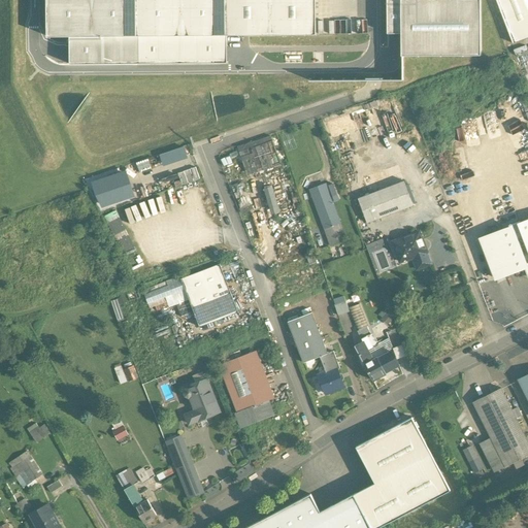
[(135,63),(134,0),(45,0),(46,37),(70,37),(70,63),(135,63)]
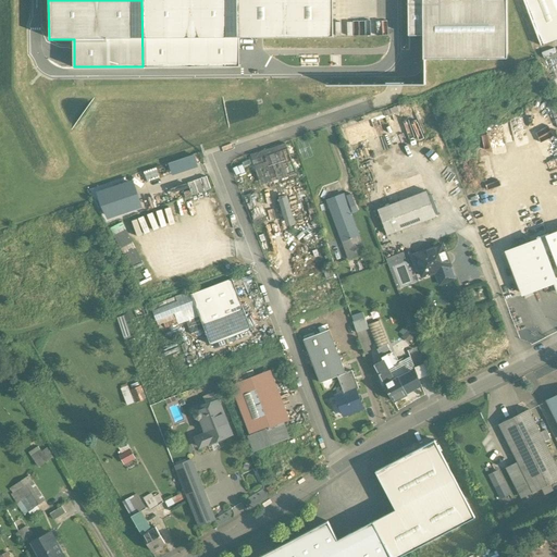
[(239,67),(238,39),(237,0),(141,0),(143,66),(239,67)]
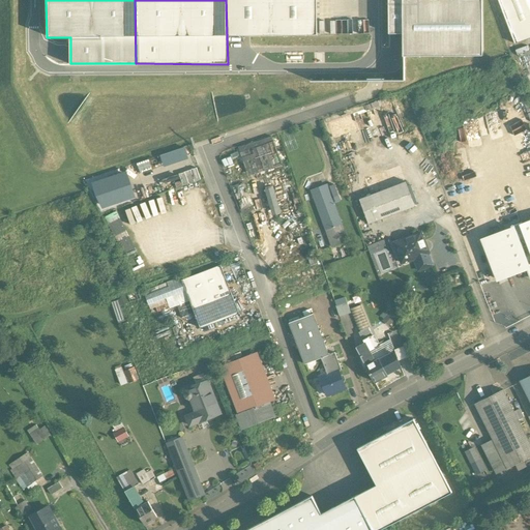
[(226,0),(227,37),(317,37),(316,0),(226,0)]
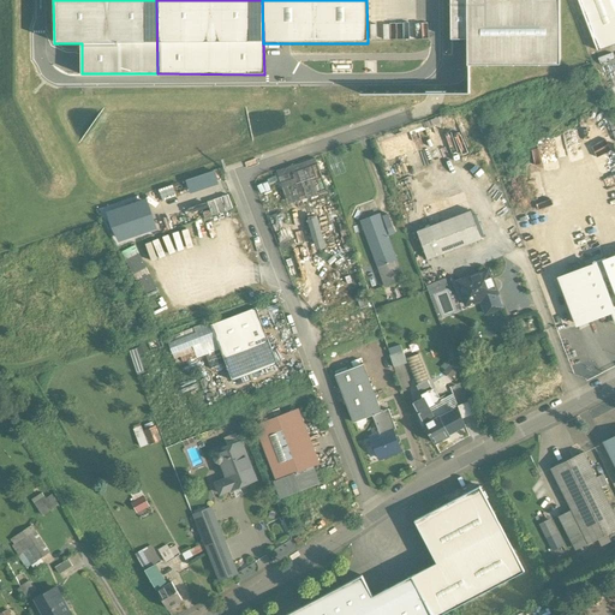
[(469,63),(557,61),(556,0),(449,0),(451,39),(469,39),(469,63)]
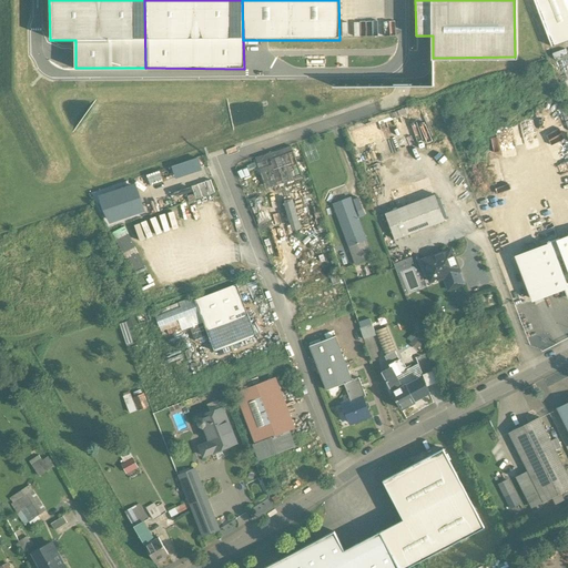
[(567,0),(533,0),(551,47),(567,40),(567,0)]
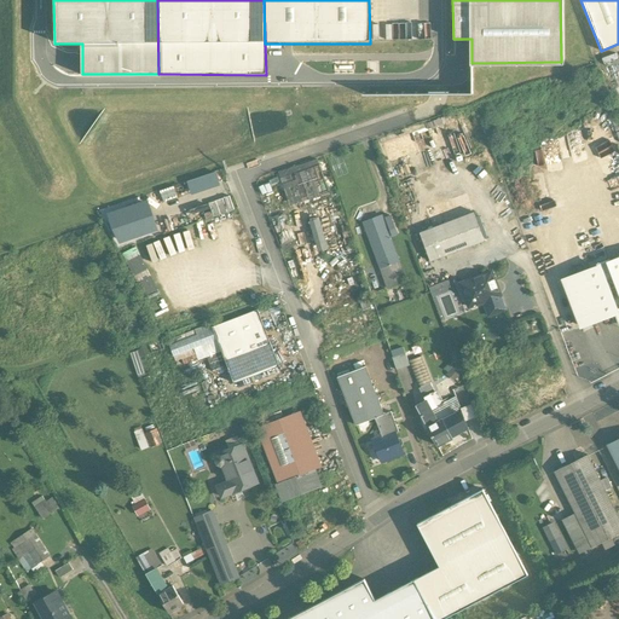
[(400,23),(400,38),(432,36),(432,22),(400,23)]
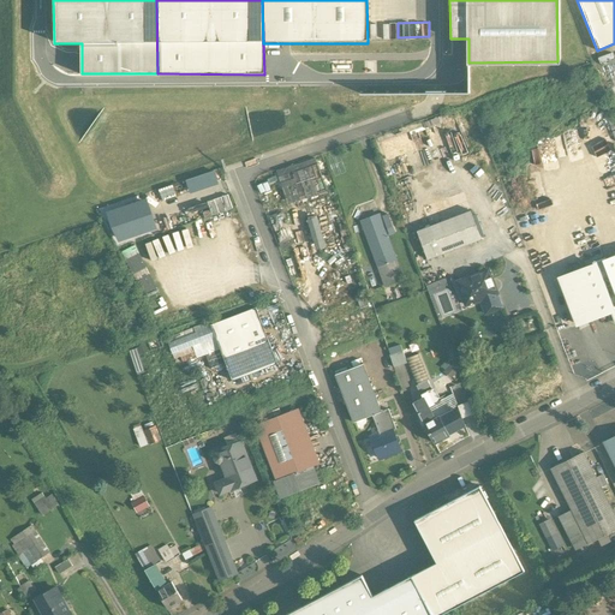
[(278,173),(288,206),(326,193),(315,160),(278,173)]
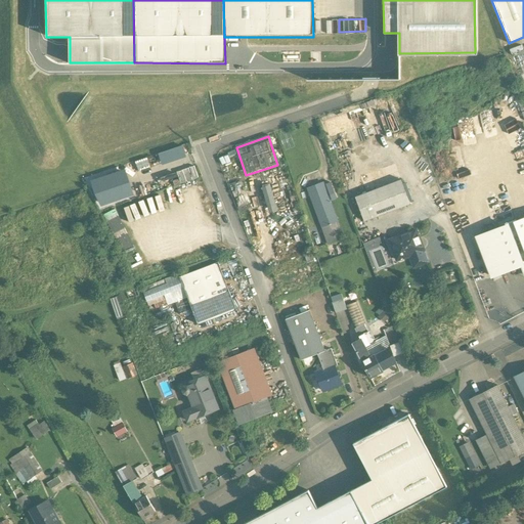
[(177,172),(181,184),(198,178),(193,167),(177,172)]
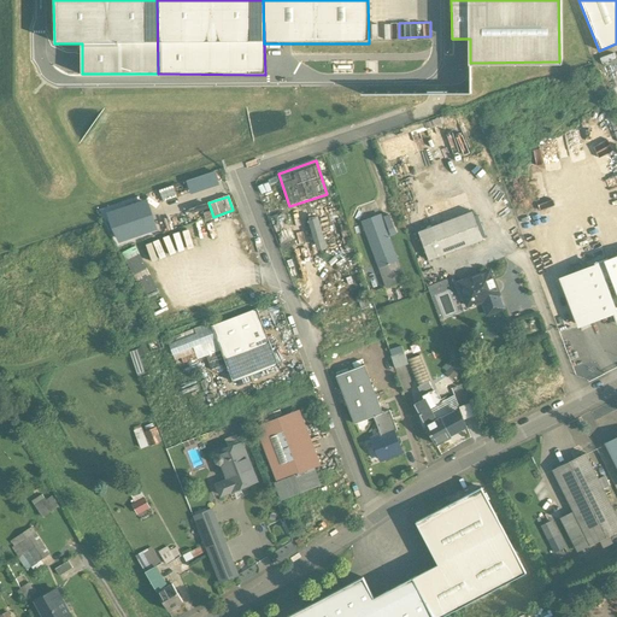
[(154,229),(145,203),(109,216),(122,240),(154,229)]
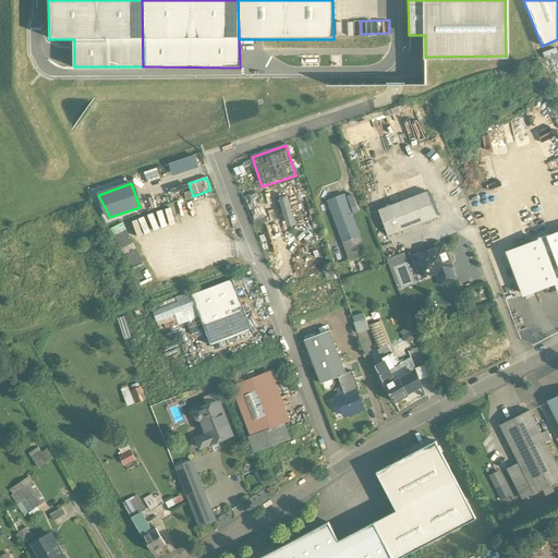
[(427,193),(378,211),(388,237),(437,218),(427,193)]
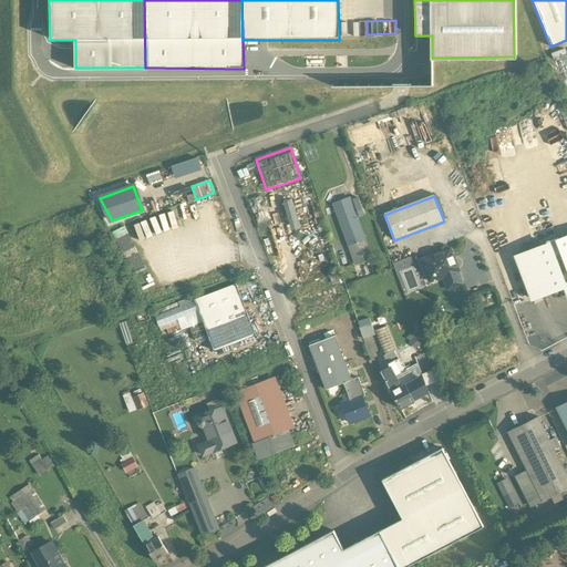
[(249,202),(259,224),(270,219),(260,197),(249,202)]
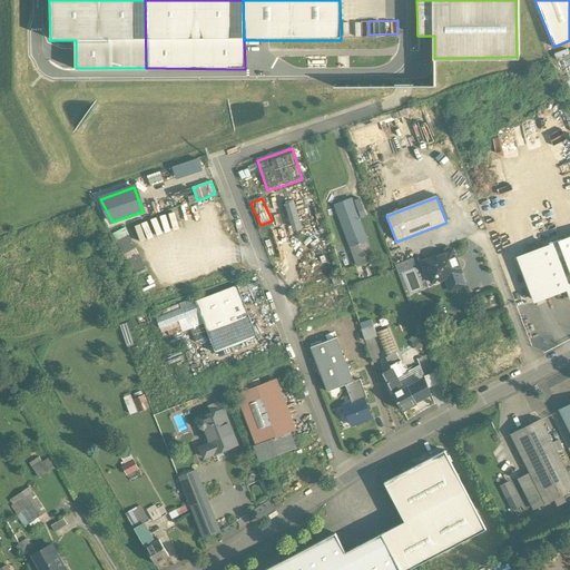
[(335,206),(355,266),(373,261),(352,199),(335,206)]
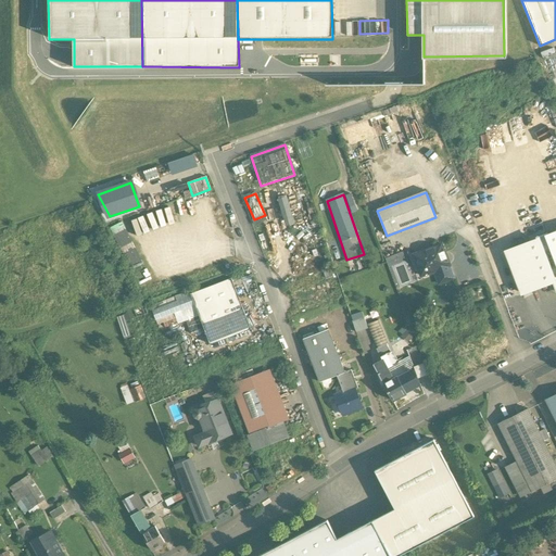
[(275,199),(277,206),(273,207),(278,227),(292,223),(283,196),(275,199)]
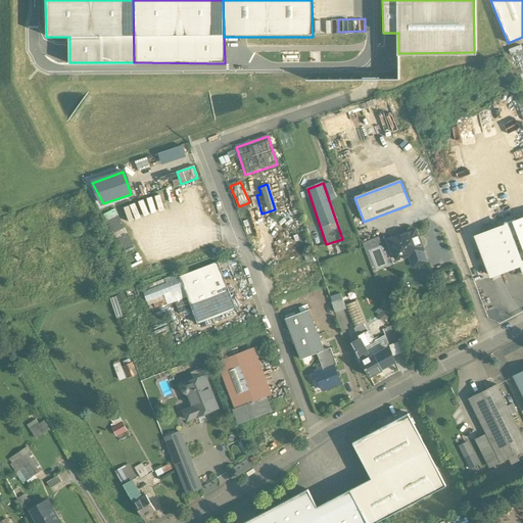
[(147,270),(179,258),(163,216),(177,210),(171,195),(127,211),(147,270)]
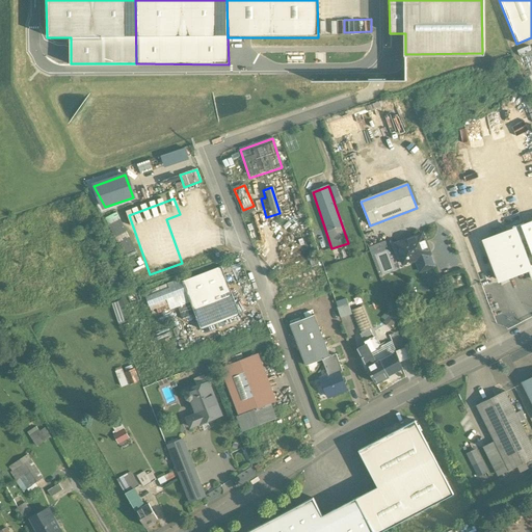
[(122,255),(134,249),(116,211),(105,216),(122,255)]
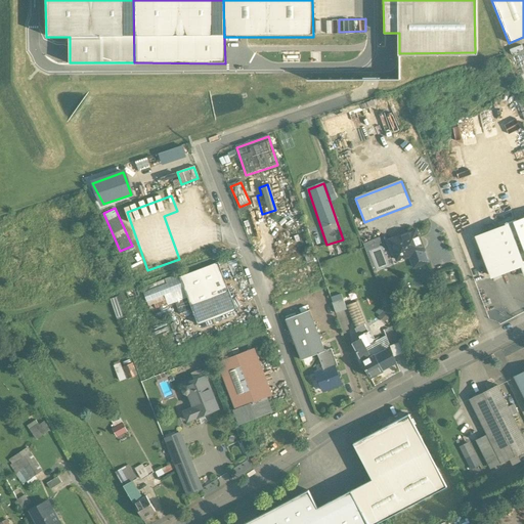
[(523,219),(516,223),(515,220),(505,224),(506,226),(477,237),(491,276),(520,266),(523,275),(523,219)]
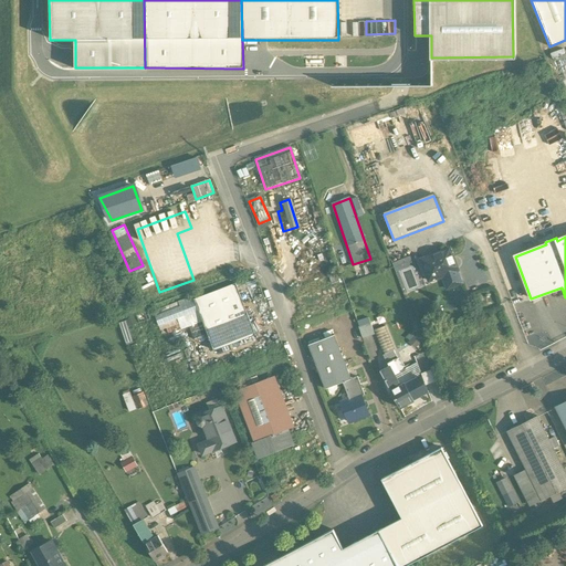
[(449,250),(439,253),(438,252),(435,253),(433,255),(423,259),(426,264),(425,264),(423,268),(426,274),(430,276),(439,273),(441,278),(458,271),(459,271),(459,270),(457,270),(452,259),(454,259),(453,257),(452,258),(449,250)]
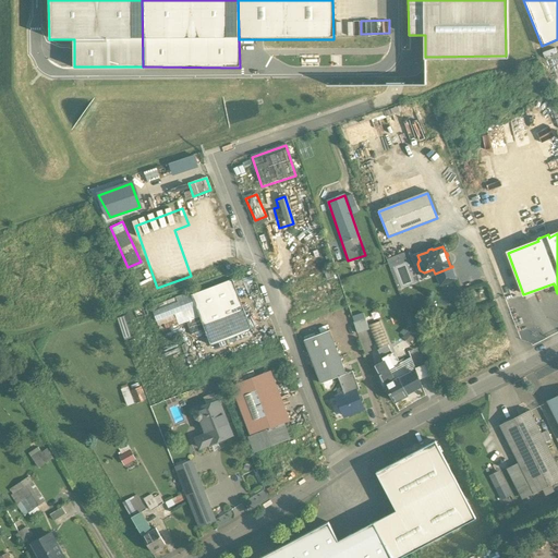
[(451,267),(435,274),(440,287),(456,280),(451,267)]
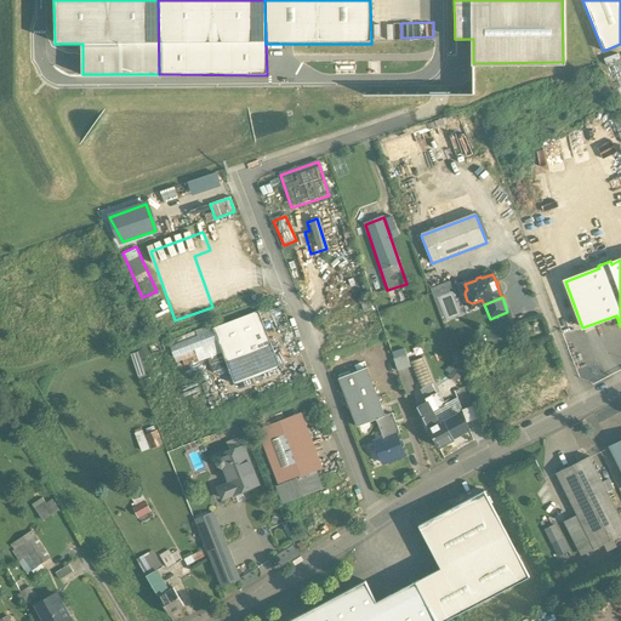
[(258,311),(212,328),(234,385),(254,377),(256,382),(262,380),(261,375),(280,368),(258,311)]
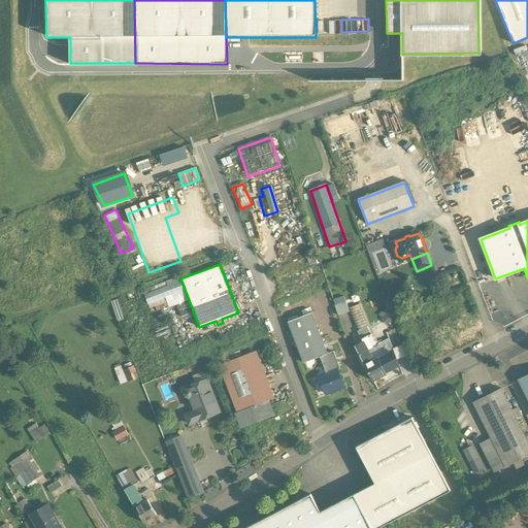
[(127,292),(129,300),(140,297),(137,289),(127,292)]
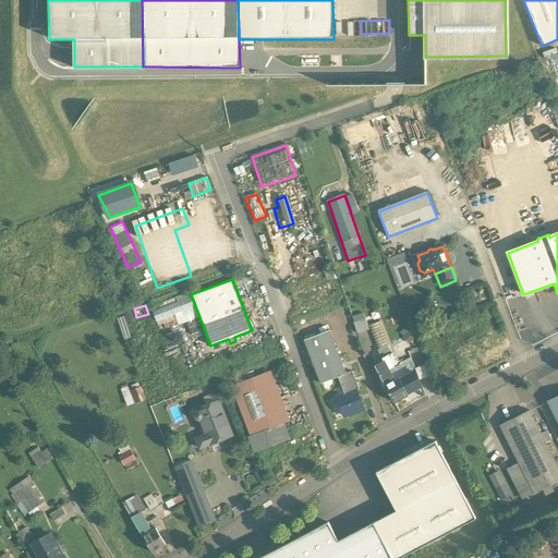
[(354,323),(358,334),(370,329),(367,326),(365,318),(354,323)]
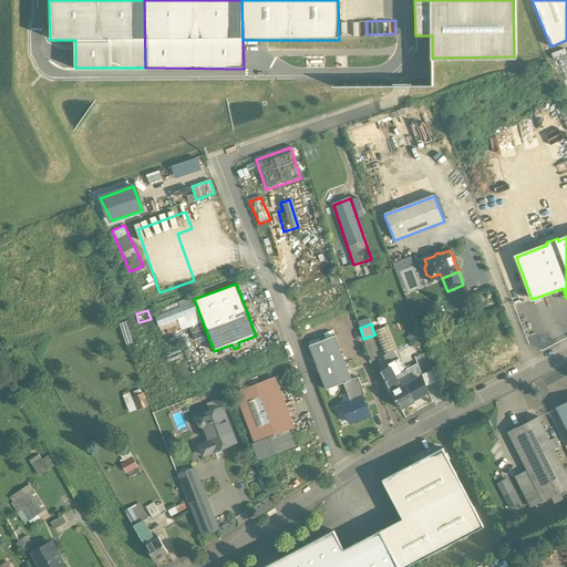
[(395,351),(385,327),(373,331),(375,334),(379,346),(383,357),(387,363),(398,359),(394,352),(395,351)]
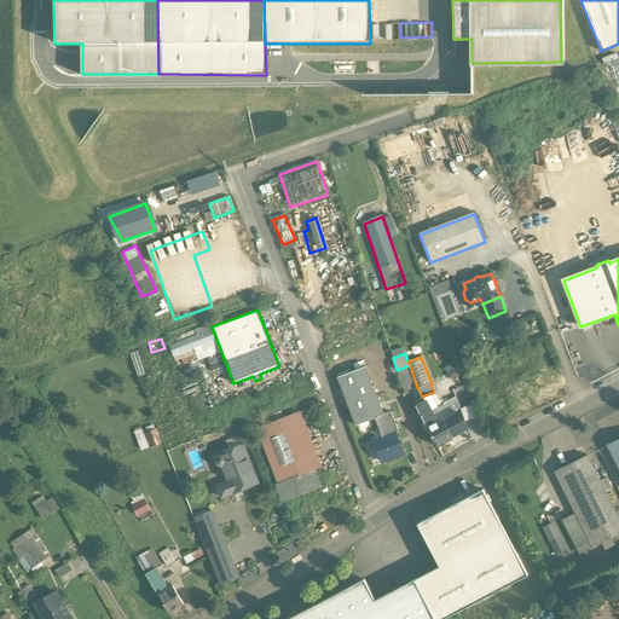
[(400,382),(414,377),(410,365),(397,370),(400,382)]
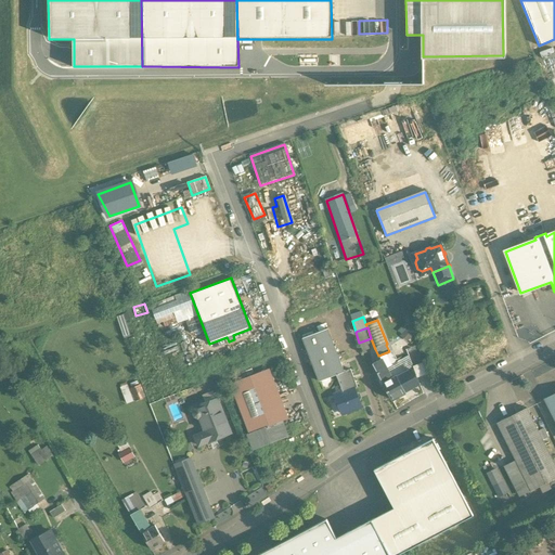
[(344,372),(327,328),(302,338),(319,382),(336,375),(344,372)]
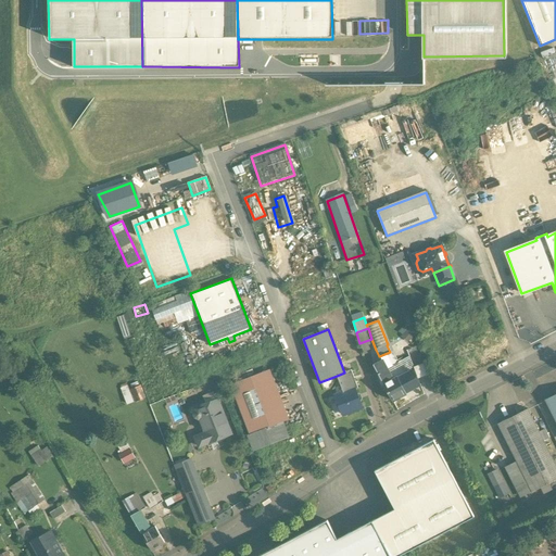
[(397,378),(396,377),(392,379),(387,369),(395,364),(390,352),(379,356),(381,361),(374,365),(392,401),(406,394),(405,392),(397,378)]
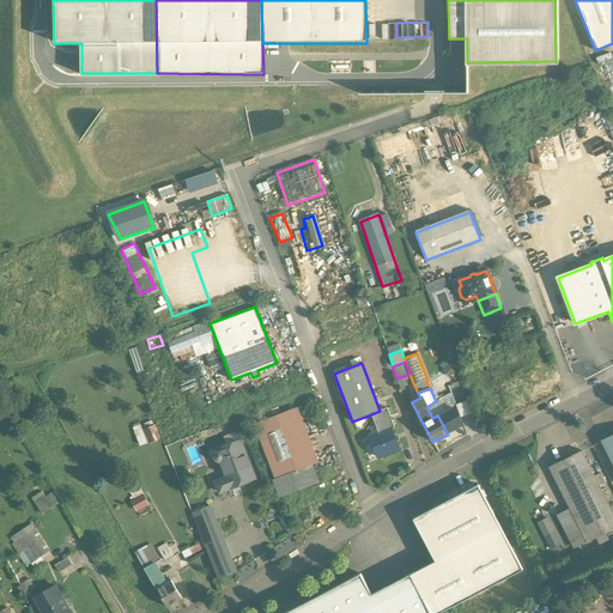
[(451,393),(436,401),(426,407),(432,418),(437,416),(438,417),(447,412),(445,411),(455,405),(451,393)]
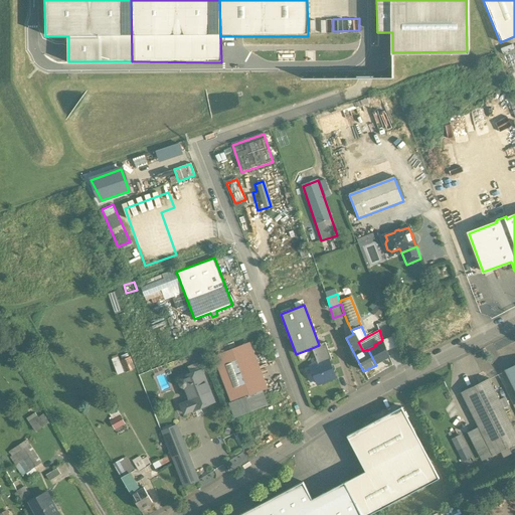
[(393,336),(383,340),(387,351),(397,347),(393,336)]
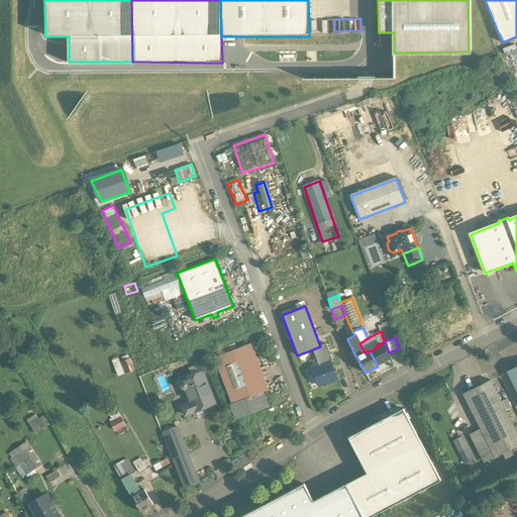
[(320,346),(313,349),(319,365),(311,368),(314,374),(313,374),(311,377),(313,380),(315,381),(316,381),(318,386),(336,380),(329,362),(332,360),(326,344),(320,346)]
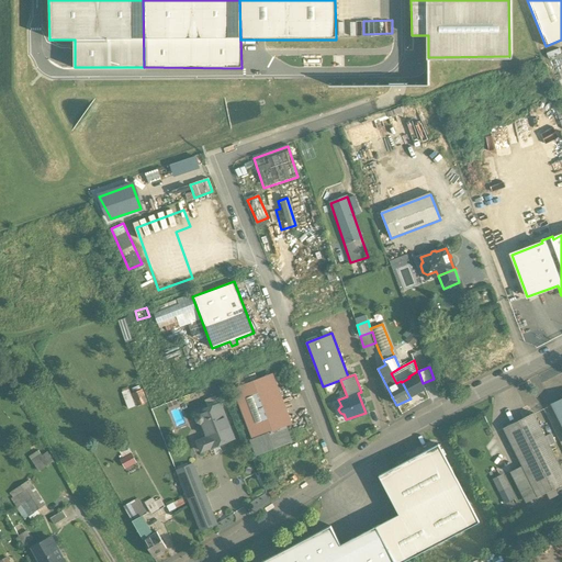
[(409,378),(402,382),(409,396),(424,389),(416,374),(409,378)]
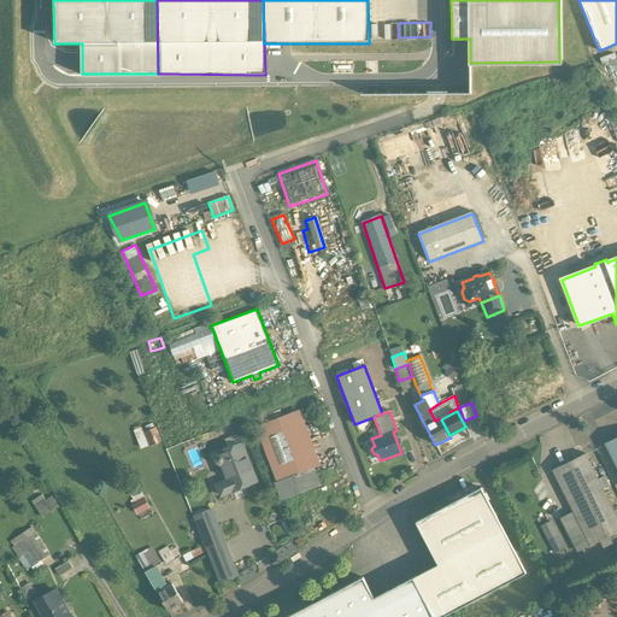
[(289,413),(256,427),(276,482),(277,482),(282,497),(298,491),(298,488),(300,487),(301,489),(317,483),(289,413)]
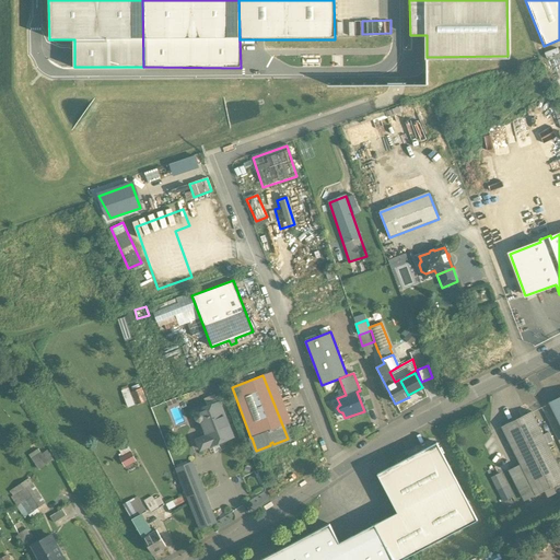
[(135,386),(120,392),(127,407),(148,399),(143,388),(137,391),(135,386)]
